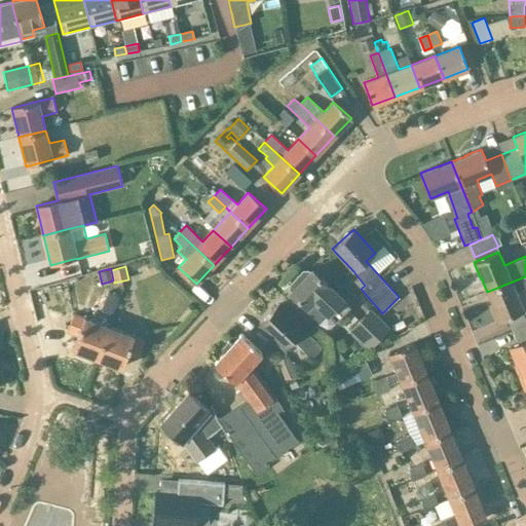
[(350,306),(328,286),(311,270),(290,293),(307,308),(312,302),(328,316),(329,315),(336,322),(350,306)]
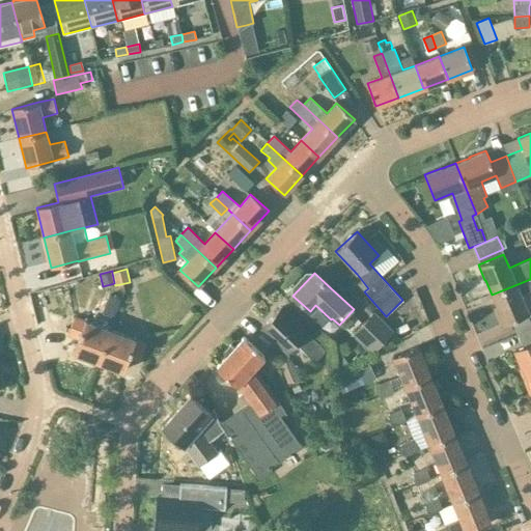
[(530,313),(529,314),(521,296),(530,290),(530,279),(492,295),(498,308),(497,308),(503,325),(528,314),(530,323),(530,313)]
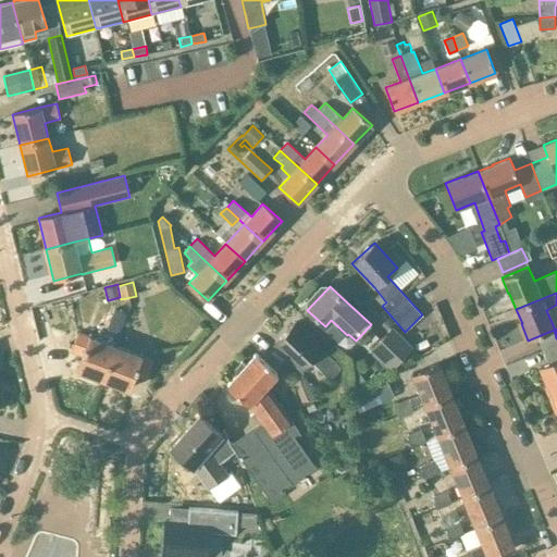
[(342,368),(321,347),(295,323),(275,345),(300,369),(309,360),(330,380),(342,368)]
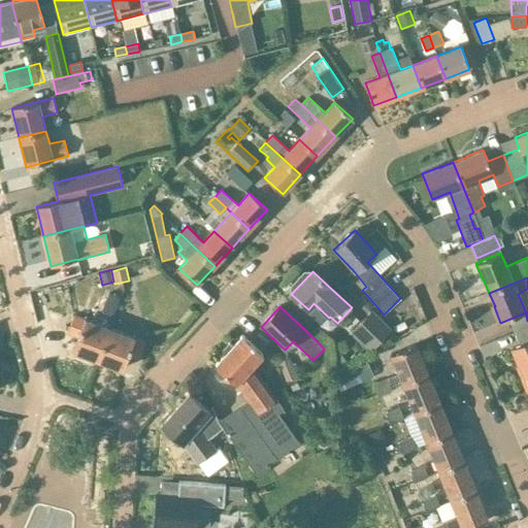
[(392,328),(371,308),(351,331),(371,351),(392,328)]
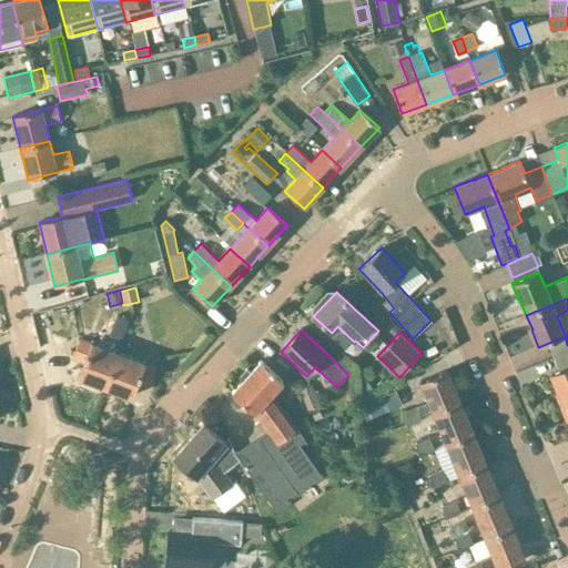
[(107,333),(101,347),(91,344),(91,343),(80,338),(71,359),(83,364),(79,377),(104,387),(118,354),(117,353),(122,338),(107,333)]
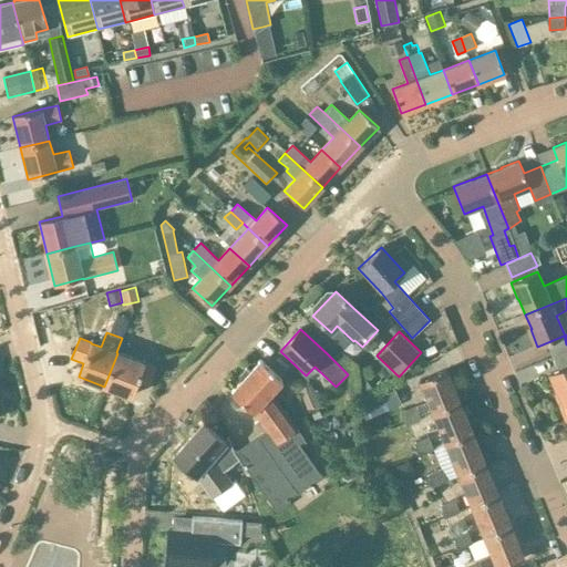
[(566,350),(562,353),(565,363),(566,368),(549,374),(556,392),(557,391),(563,405),(566,403),(566,350)]
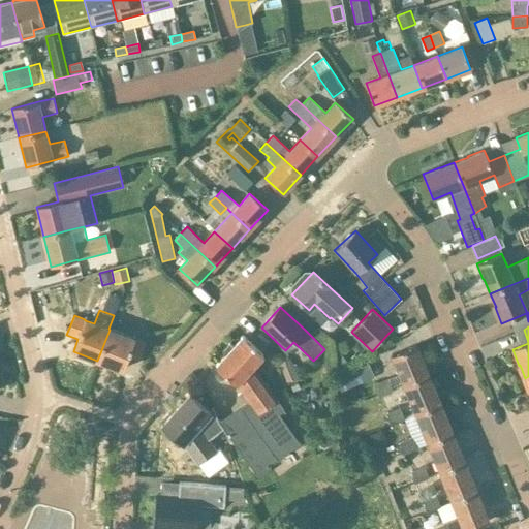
[(134,338),(134,339),(110,330),(97,361),(122,370),(127,358),(138,362),(146,342),(134,338)]
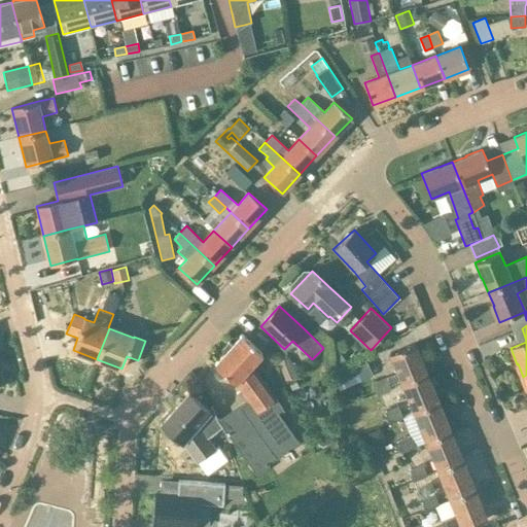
[(246,400),(218,420),(221,426),(255,473),(299,443),(278,413),(283,409),(252,364),(262,353),(242,335),(215,364),(236,383),(235,384),(246,400)]
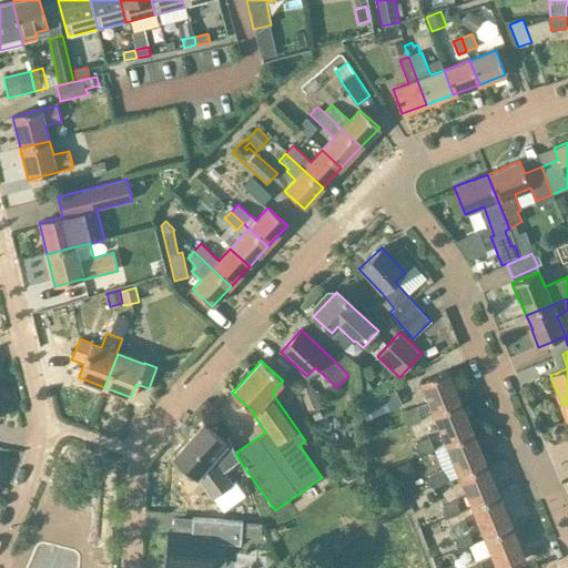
[(433,413),(460,403),(447,371),(419,382),(428,401),(433,413)]
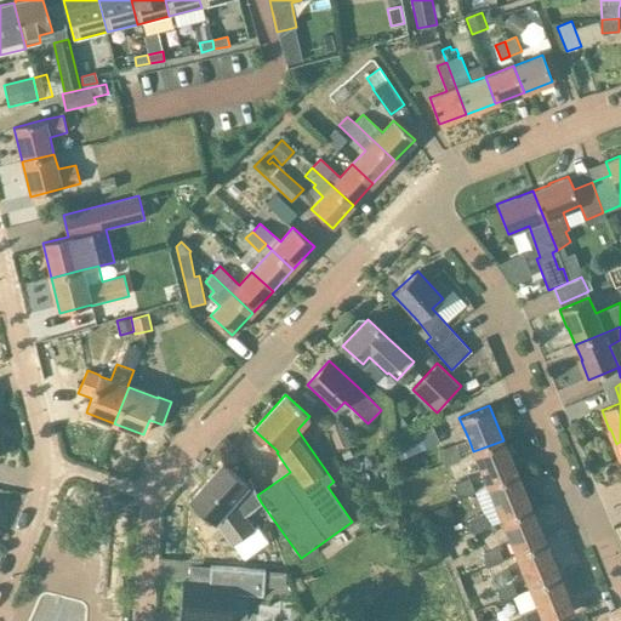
[(328,426),(336,449),(349,444),(340,421),(328,426)]
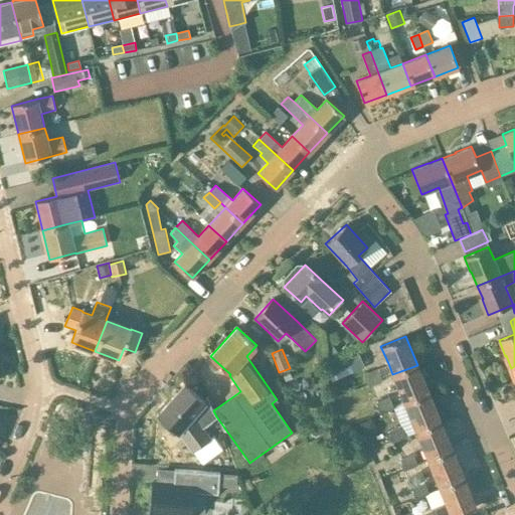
[(332,381),(365,368),(358,352),(326,365),(332,381)]
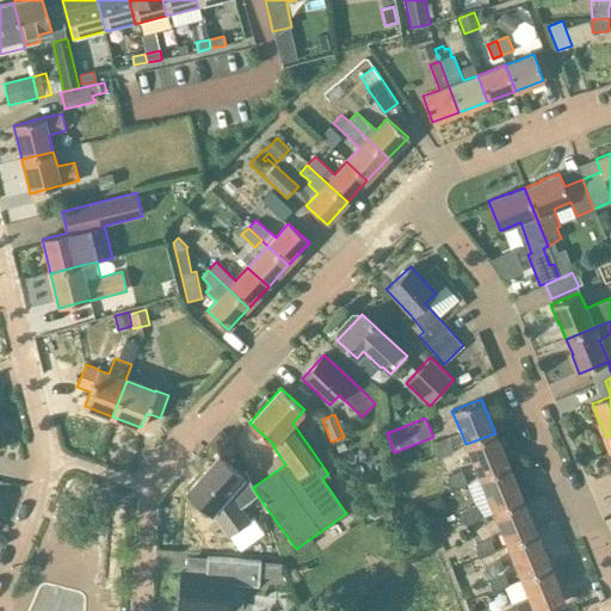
[(466,444),(480,479),(508,467),(495,433),(466,444)]
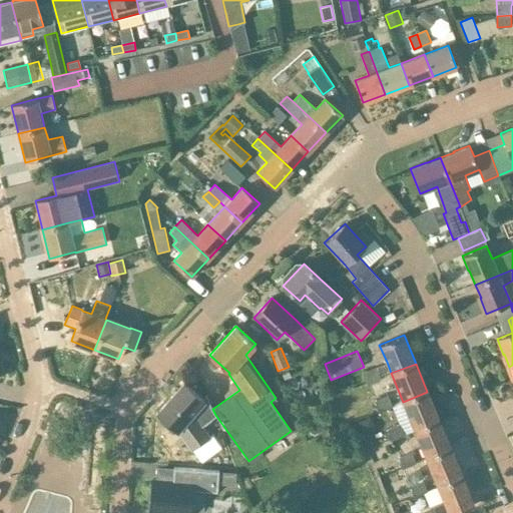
[(366,384),(380,378),(377,368),(364,372),(366,384)]
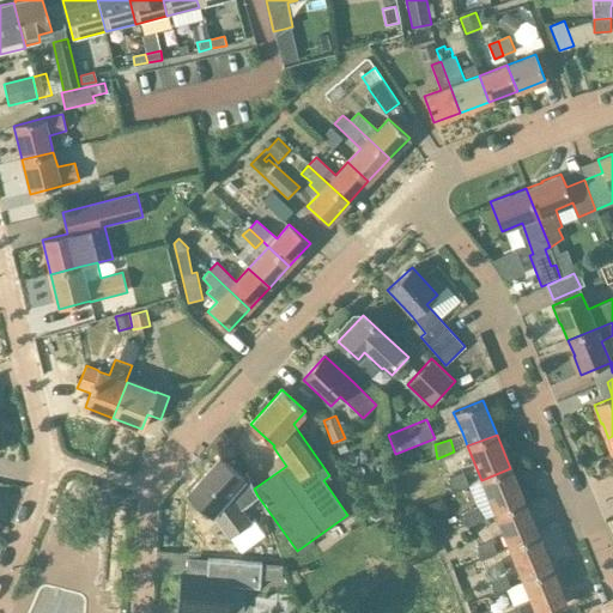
[(242,509),(258,496),(254,489),(248,472),(242,478),(219,457),(187,493),(212,516),(228,539),(252,522),(242,509)]
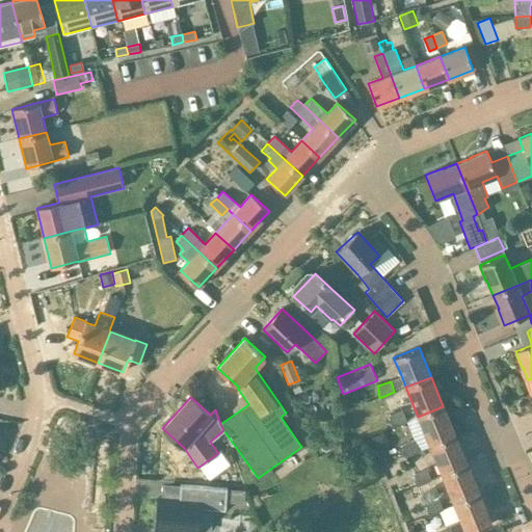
[(418,417),(430,446),(455,435),(443,406),(418,417)]
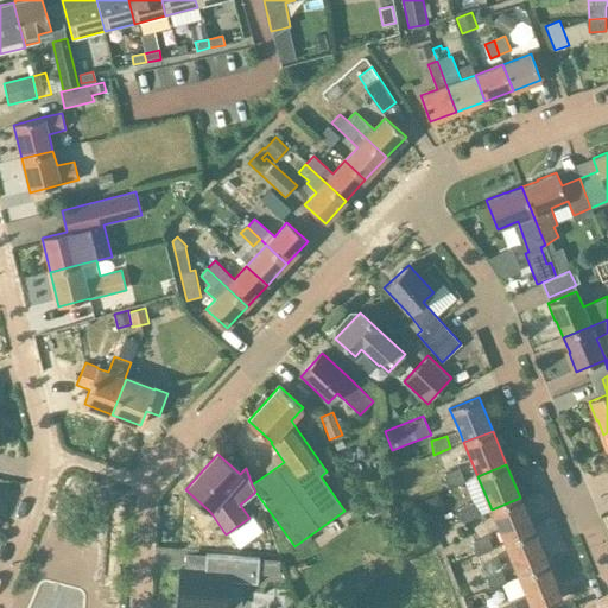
[(461,469),(445,475),(449,488),(466,481),(461,469)]
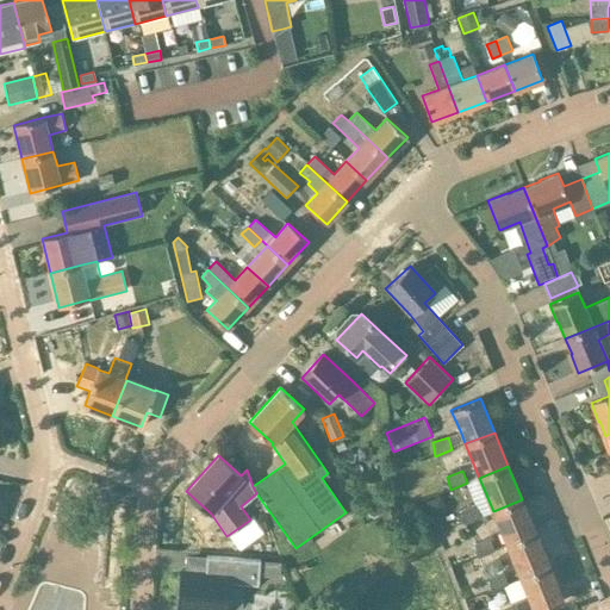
[(493,511),(506,546),(536,534),(522,499),(493,511)]
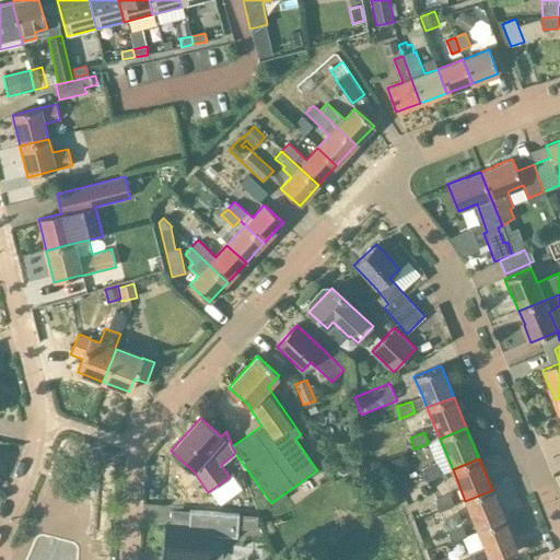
[(436,464),(423,468),(426,480),(442,475),(436,464)]
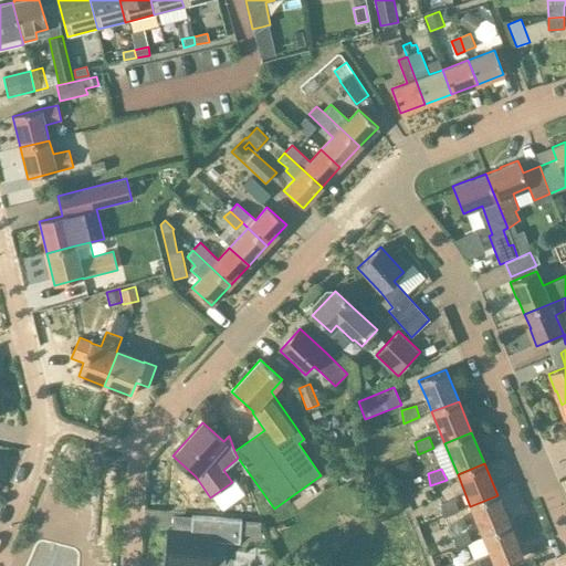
[(470,506),(483,537),(510,526),(498,495),(470,506)]
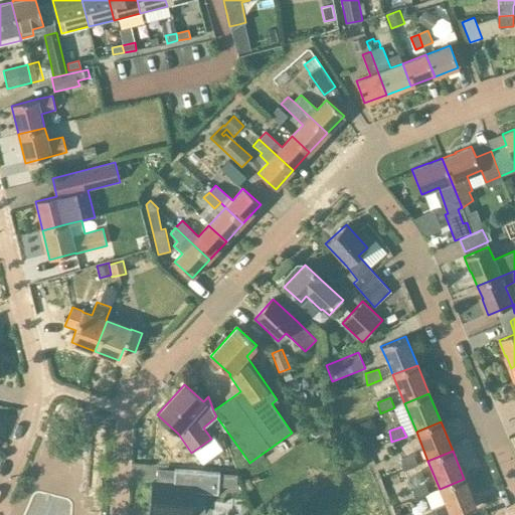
[(400,459),(403,471),(417,465),(412,454),(400,459)]
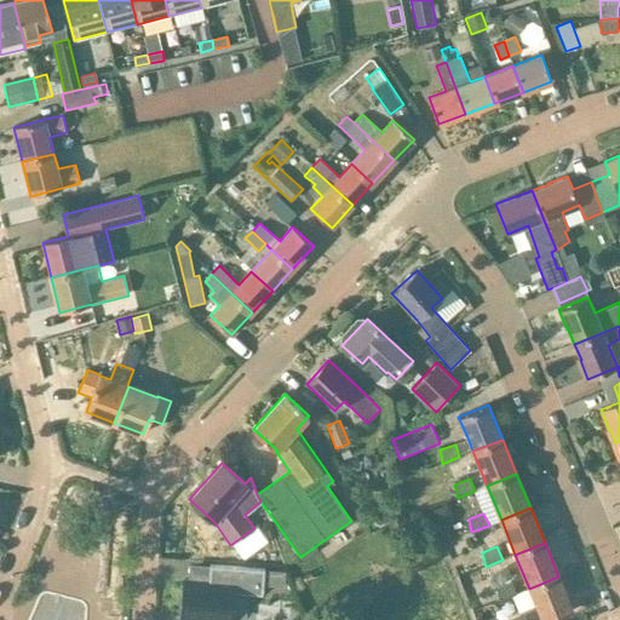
[(183,580),(181,619),(194,619),(231,619),(234,593),(263,595),(264,570),(212,567),(211,583),(183,580)]
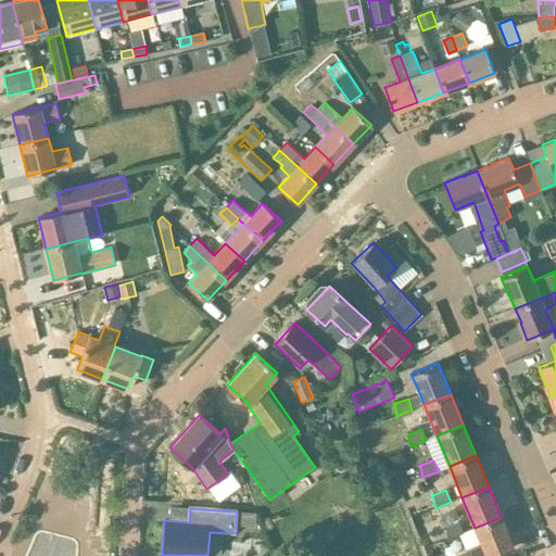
[(475,528),(485,555),(493,555),(514,547),(501,517),(475,528)]
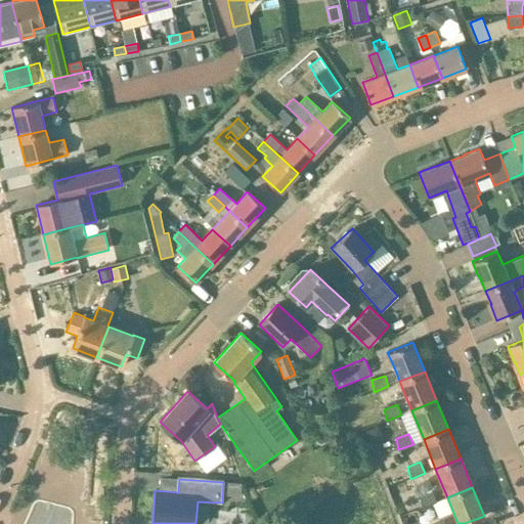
[(420,496),(423,508),(437,501),(432,491),(420,496)]
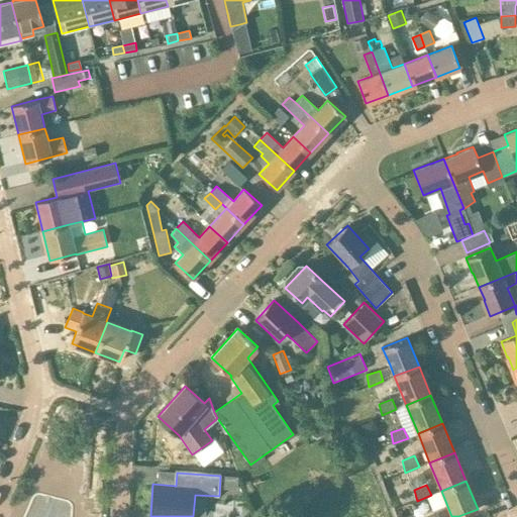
[(327,493),(321,498),(328,508),(334,503),(327,493)]
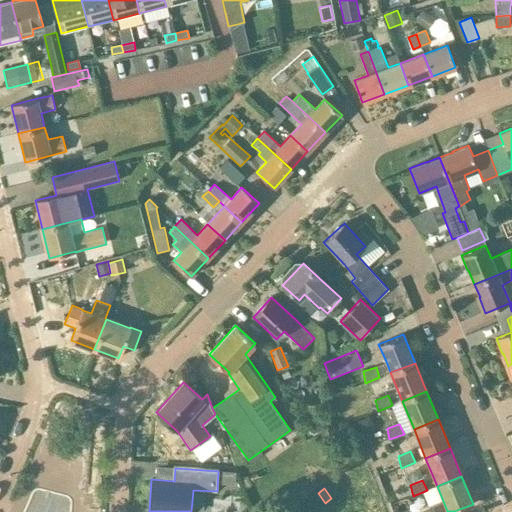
[(318,493),(311,498),(319,508),(325,503),(318,493)]
